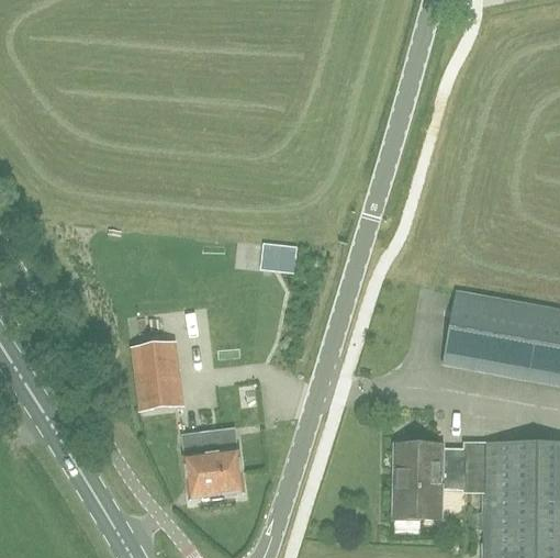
[(559,312),(454,293),(441,363),(559,382),(559,312)]
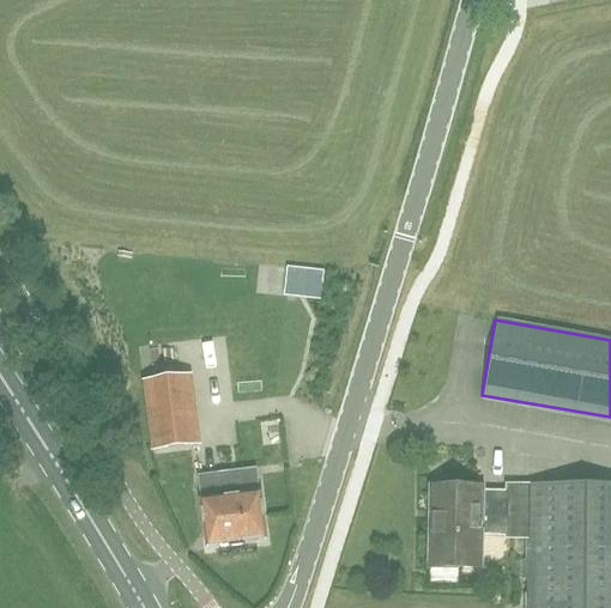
[(192,441),(183,374),(145,378),(153,445),(192,441)]
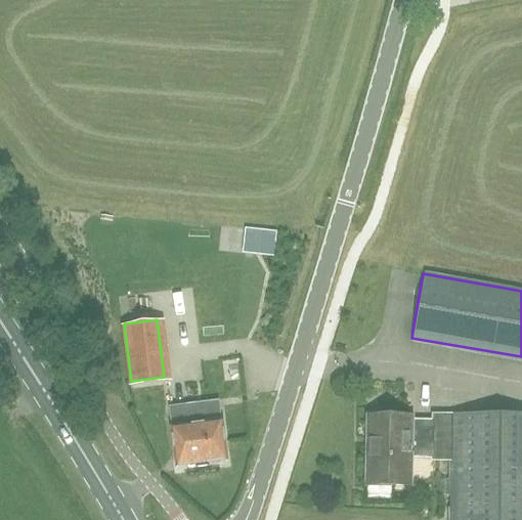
[(220,458),(223,452),(219,420),(187,424),(186,410),(168,413),(174,459),(179,463),(192,461),(193,465),(207,463),(206,459),(220,458)]
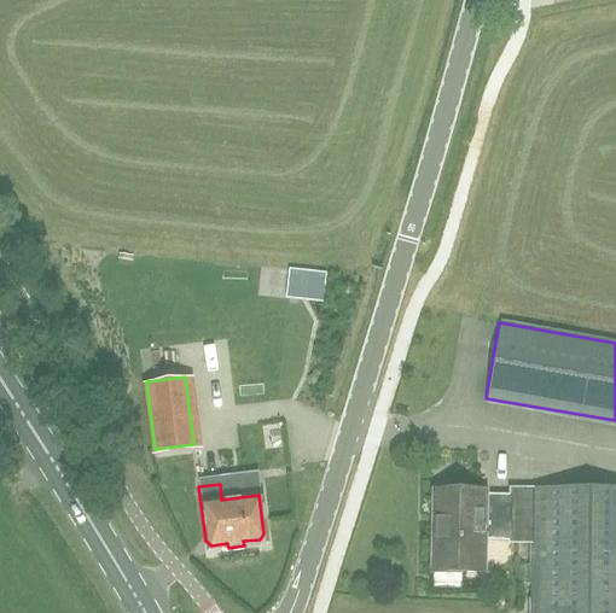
[(431,570),(482,570),(482,536),(507,536),(507,538),(534,538),(533,612),(615,612),(615,484),(510,484),(510,491),(484,491),(484,488),(434,488),(431,570)]
